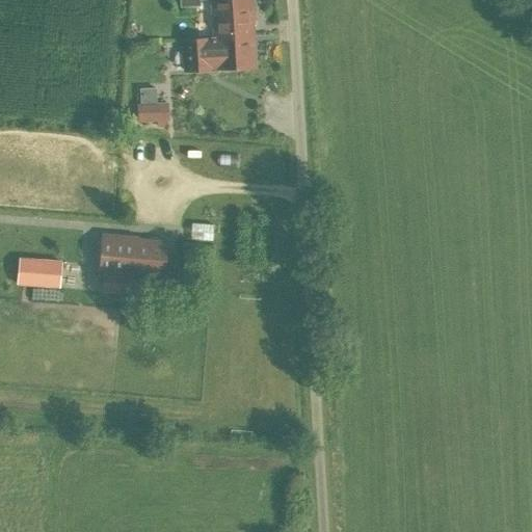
[(213,38),(254,36),(253,7),(251,0),(210,0),(211,10),(213,38)]
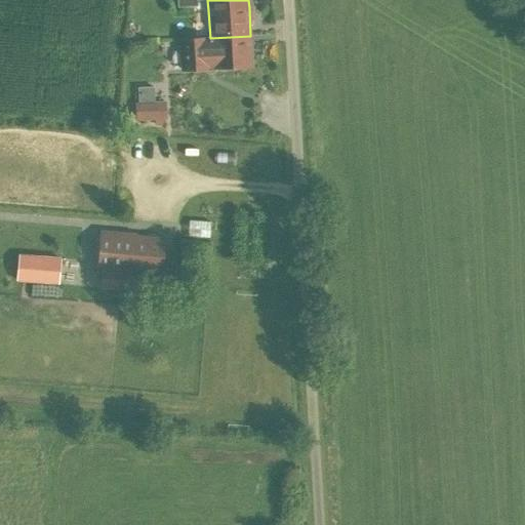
[(182,71),(251,66),(249,37),(250,37),(250,36),(210,38),(210,39),(179,41),(182,71)]
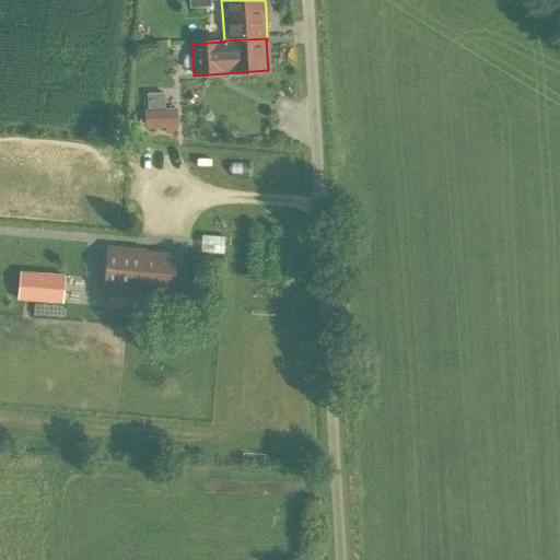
[(147,127),(177,124),(176,111),(146,112),(147,127)]
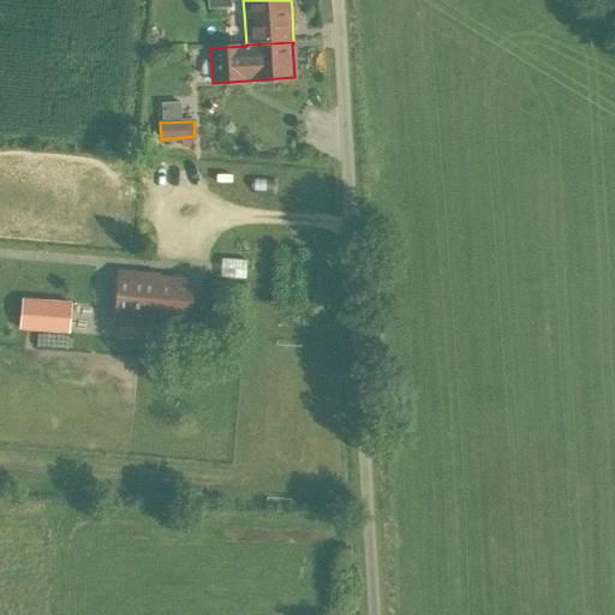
[(113,316),(119,316),(118,335),(153,339),(154,320),(155,317),(189,321),(192,280),(159,278),(159,276),(118,272),(113,316)]
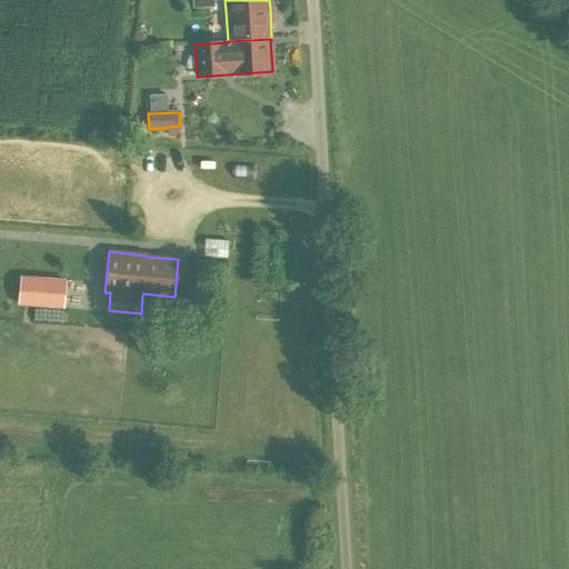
[(20,276),(18,305),(65,309),(67,280),(20,276)]
